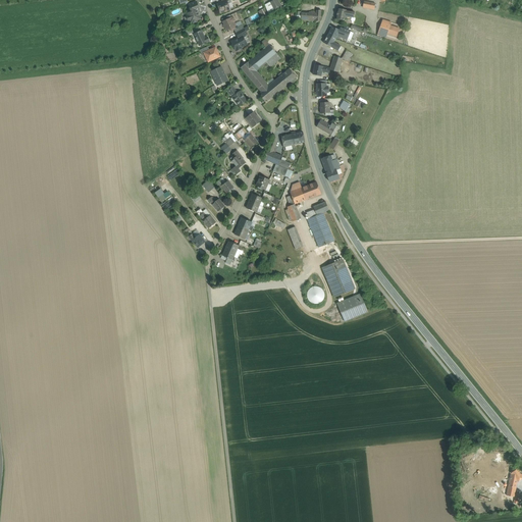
[(277,0),(274,0),(270,3),(275,11),(281,8),(277,0)]
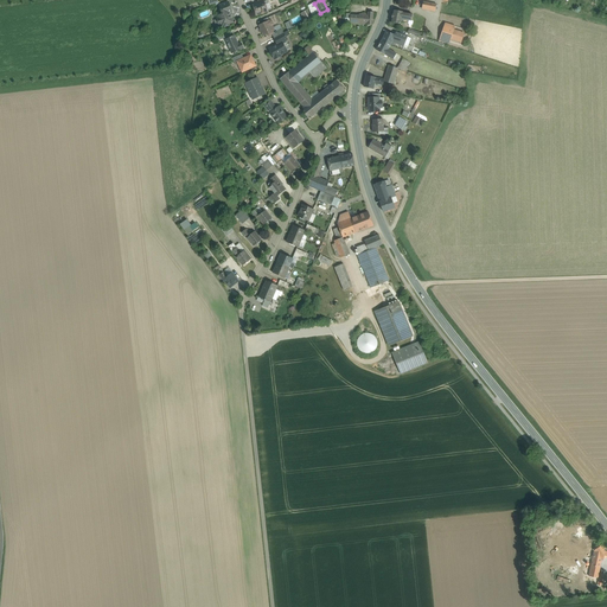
[(264,1),(253,5),(256,16),(261,13),(262,14),(264,14),(264,12),(268,12),(264,1)]
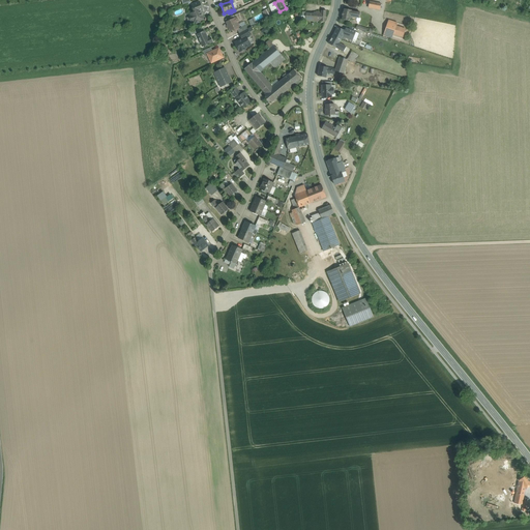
[(200,2),(192,5),(195,12),(190,13),(192,16),(189,17),(192,22),(194,21),(195,23),(196,24),(200,23),(200,21),(204,20),(200,10),(203,10),(200,2)]
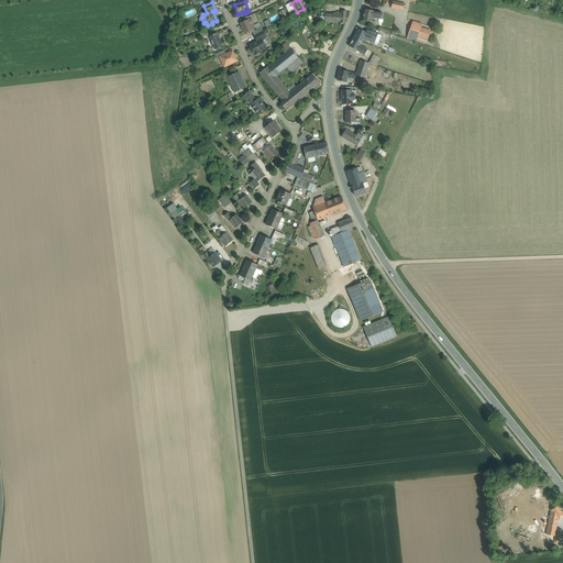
[(285,9),(278,12),(283,20),(289,17),(285,9)]
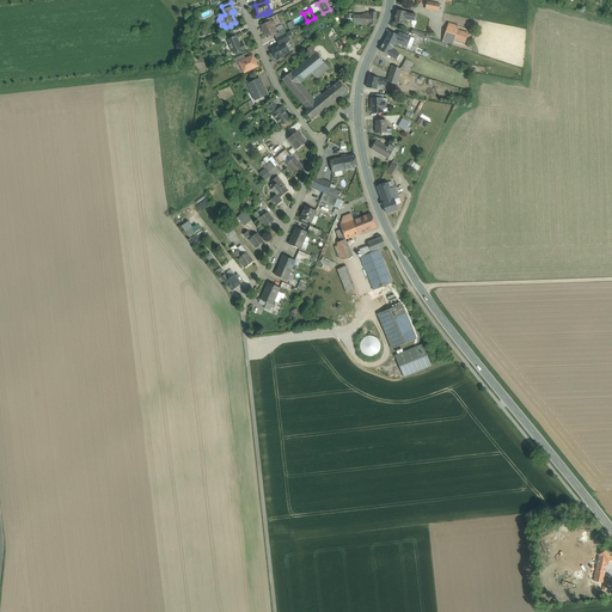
[(407,12),(397,11),(395,23),(404,24),(404,23),(411,24),(412,19),(415,19),(415,14),(407,12)]
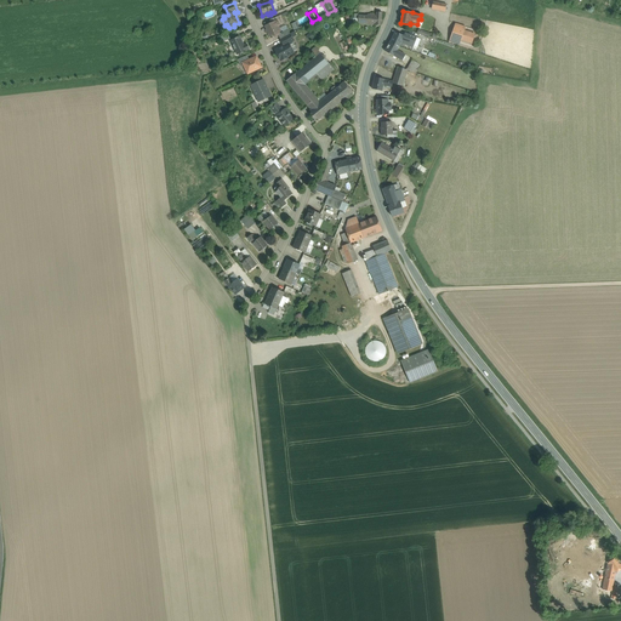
[(376,15),(368,13),(368,16),(368,26),(381,26),(382,12),(376,12),(376,15)]
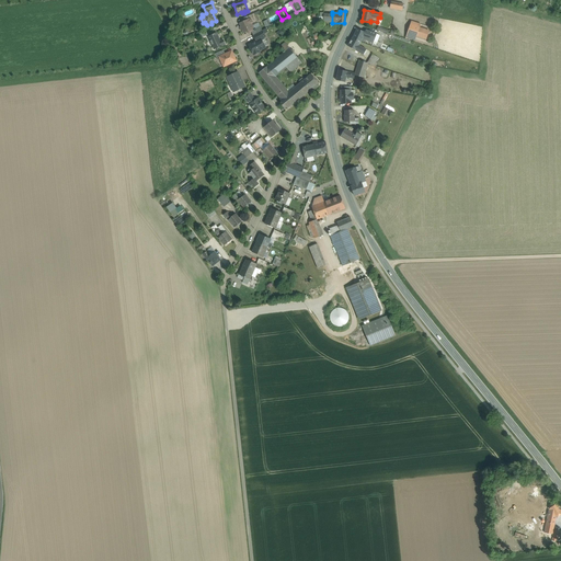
[(249,20),(240,24),(244,33),(247,32),(248,33),(249,33),(251,32),(252,30),(251,30),(253,29),(251,24),(252,22),(251,20),(249,20)]
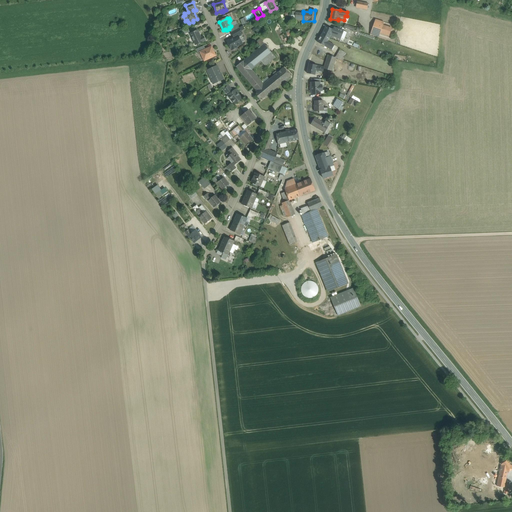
[(384,22),(375,19),(372,30),(388,36),(391,28),(383,25),(384,22)]
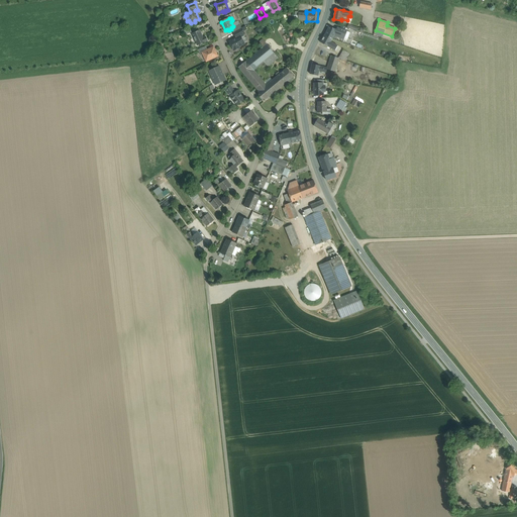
[(239,24),(232,27),(231,29),(233,32),(241,28),(239,24)]
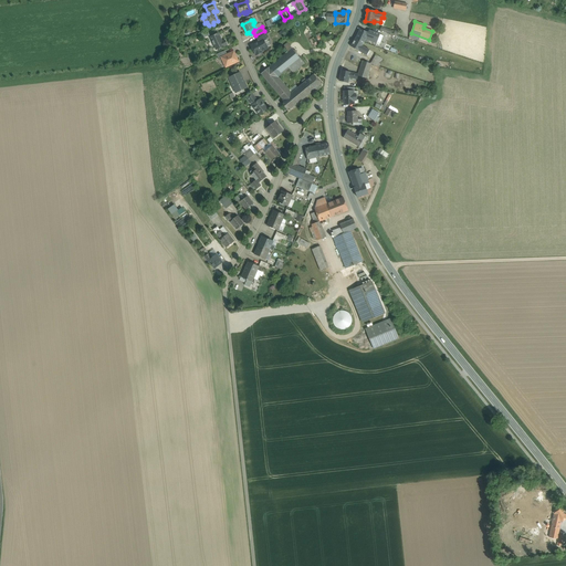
[(368,33),(360,29),(356,38),(364,42),(366,40),(368,33)]
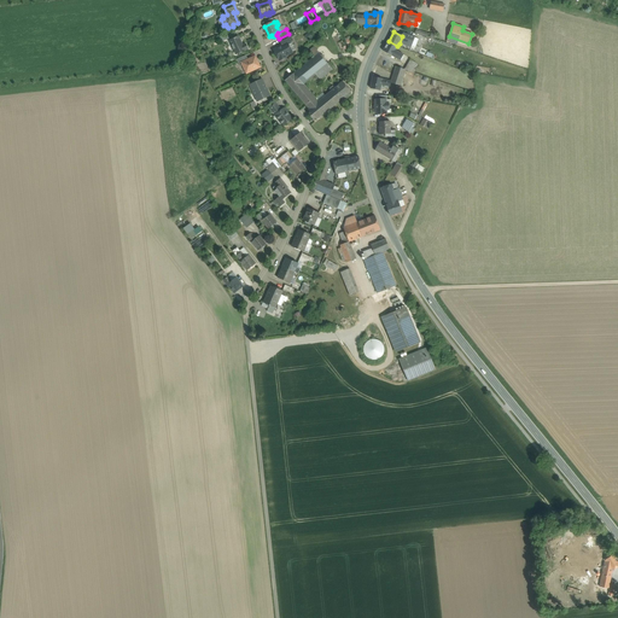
[(289,34),(279,39),(283,46),(287,44),(292,41),(289,34)]
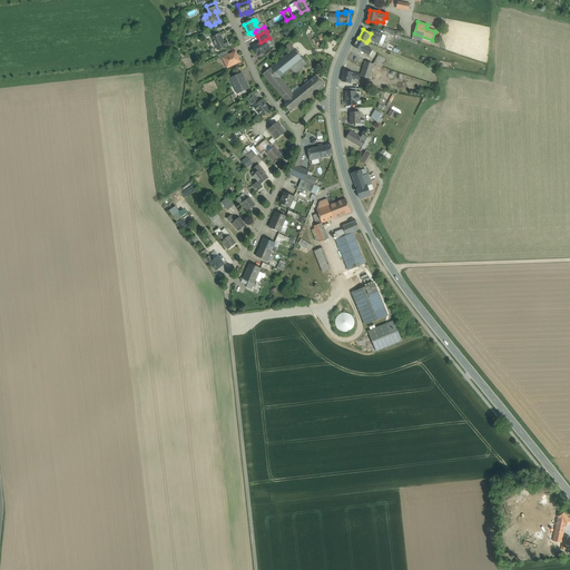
[(382,35),(372,31),(371,33),(369,40),(379,43),(382,35)]
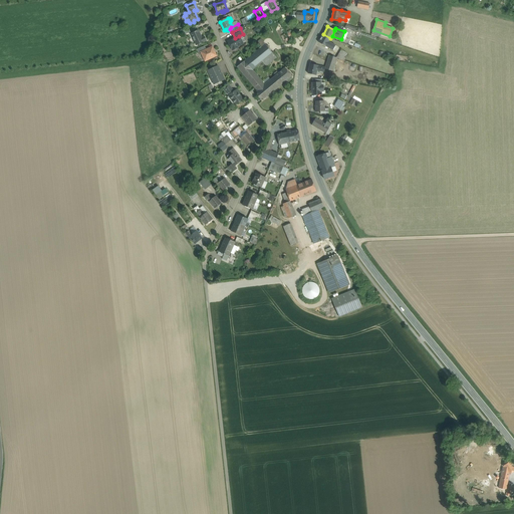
[(198,30),(191,34),(197,45),(204,42),(206,40),(205,36),(202,38),(198,30)]
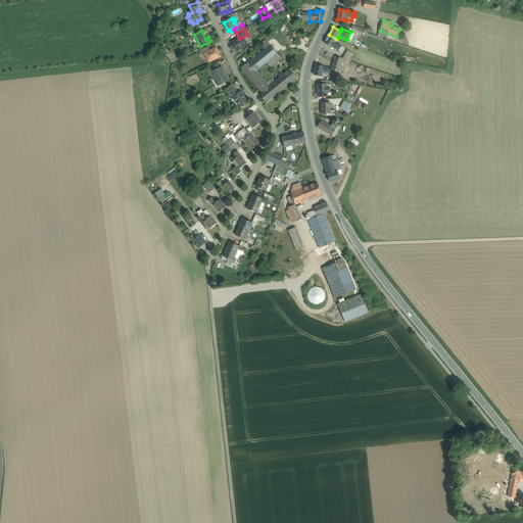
[(336,39),(329,35),(324,43),(332,47),(337,50),(340,45),(335,42),(336,39)]
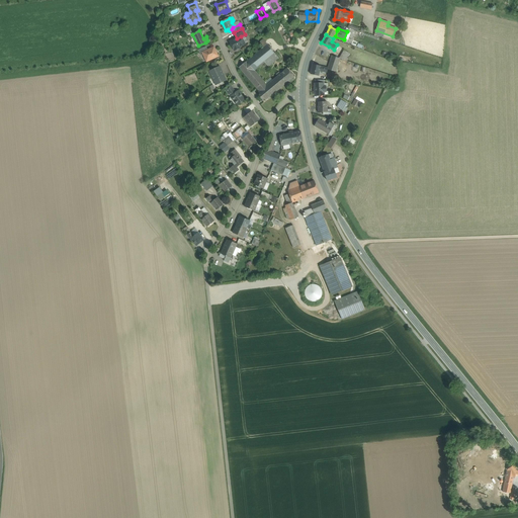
[(237,38),(230,41),(234,50),(235,51),(236,51),(237,51),(238,50),(239,49),(240,48),(239,48),(245,44),(241,36),(237,38)]
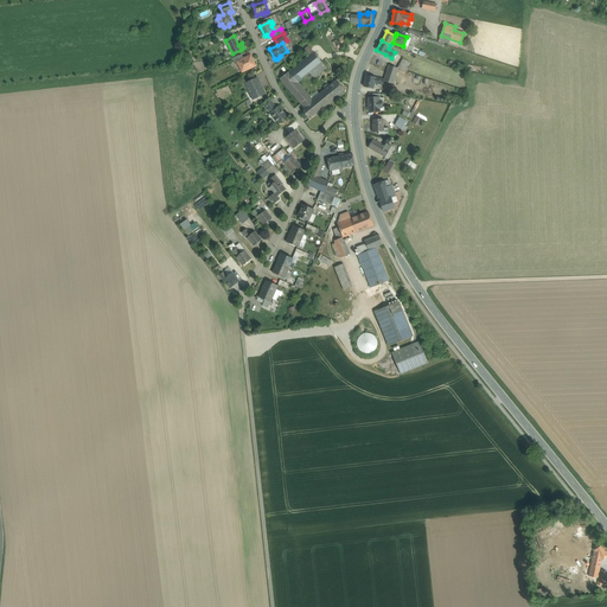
[(308,56),(289,71),(298,83),(299,83),(302,88),(327,69),(313,52),(308,56)]
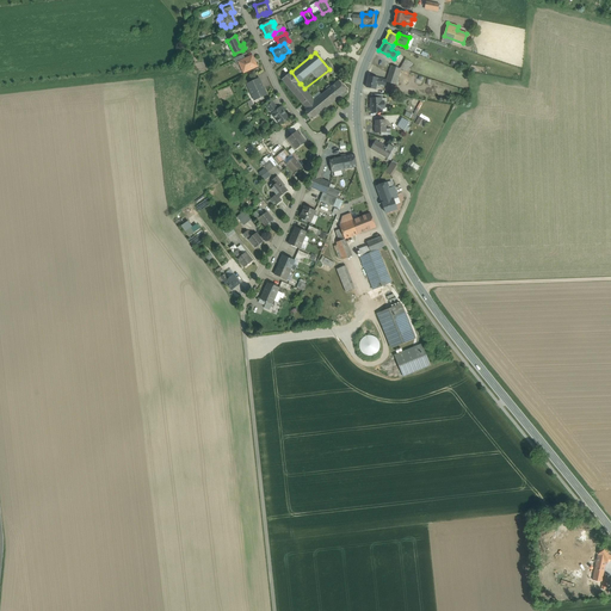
[(245,59),(239,62),(244,73),(258,67),(252,56),(245,59)]
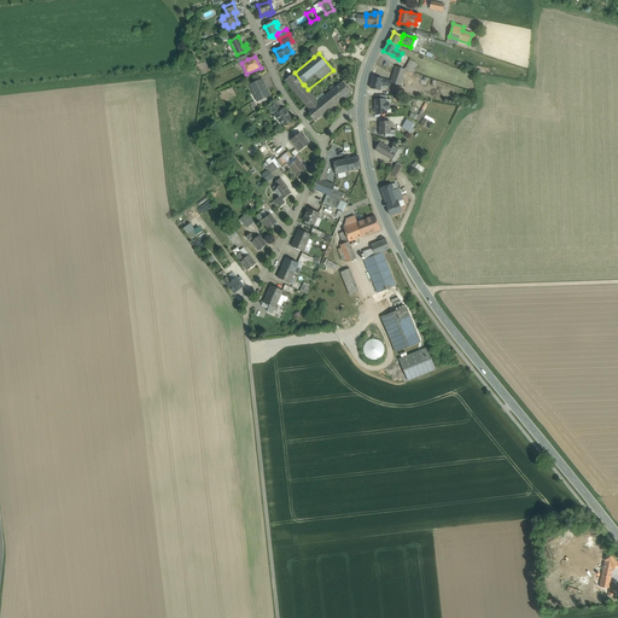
[(398,68),(396,66),(391,83),(401,86),(404,74),(406,70),(404,69),(398,68)]
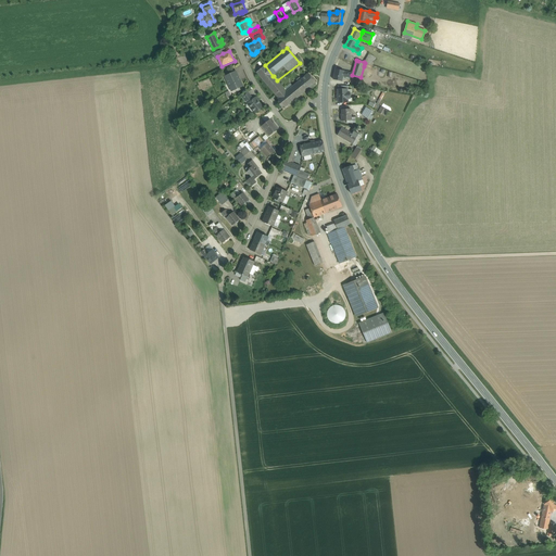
[(273,76),(265,65),(256,72),(278,98),(287,91),(277,80),(274,76),(273,76)]
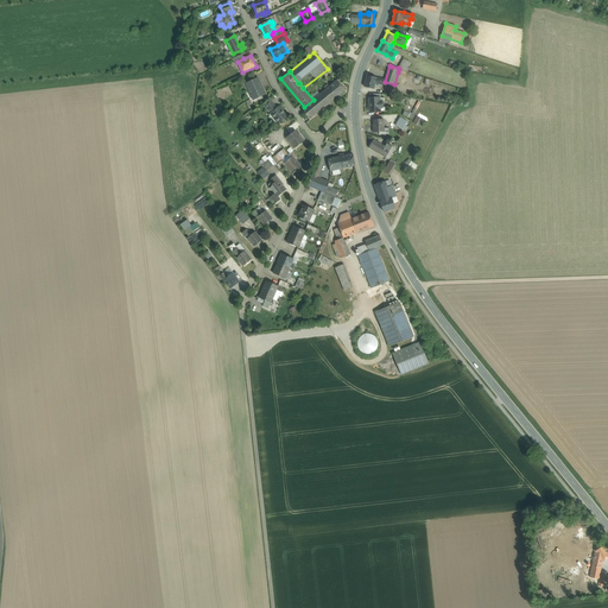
[(377,77),(367,76),(365,87),(374,89),(375,83),(380,84),(381,78),(377,77)]
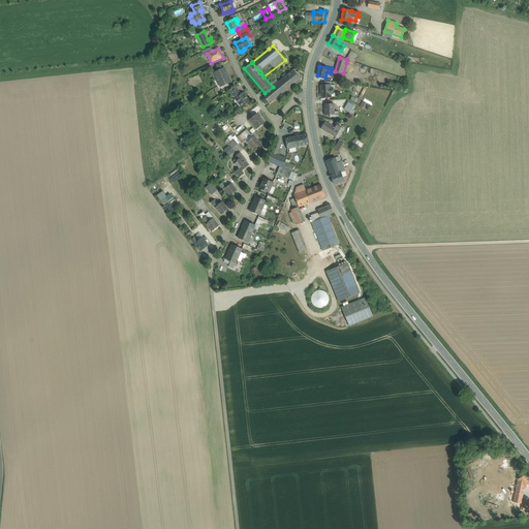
[(224,68),(214,73),(220,87),(230,82),(224,68)]
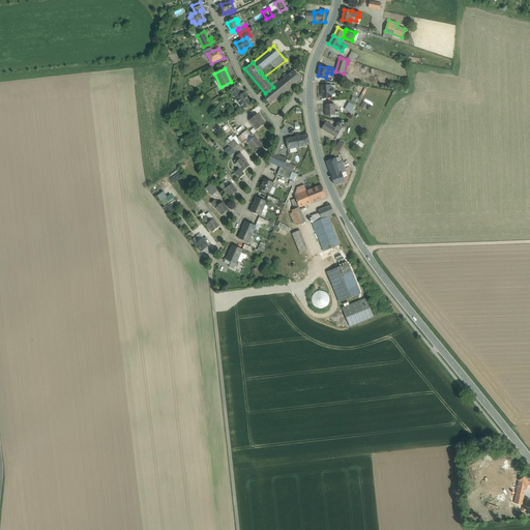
[(301,79),(294,69),(285,78),(291,86),(301,79)]
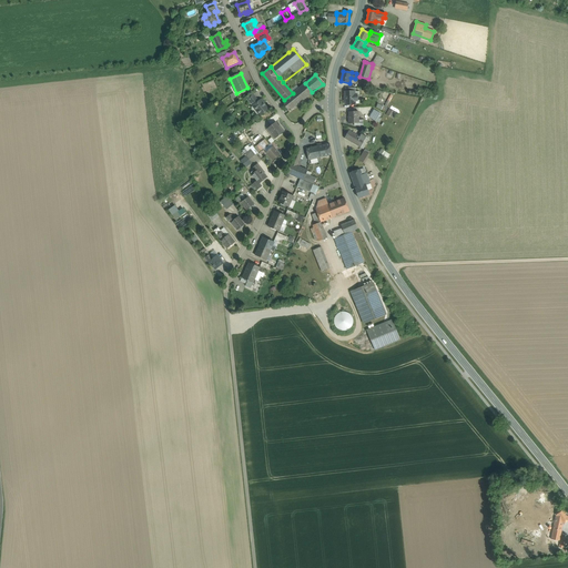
[(284,100),(283,101),(291,110),(312,92),(305,83),(293,93),(284,100)]
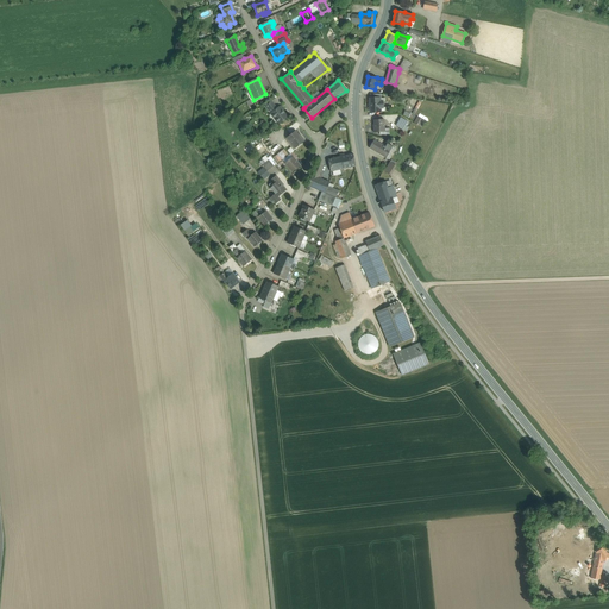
[(371,99),(370,99),(371,112),(381,112),(381,108),(383,107),(383,102),(380,102),(380,99),(371,99)]
